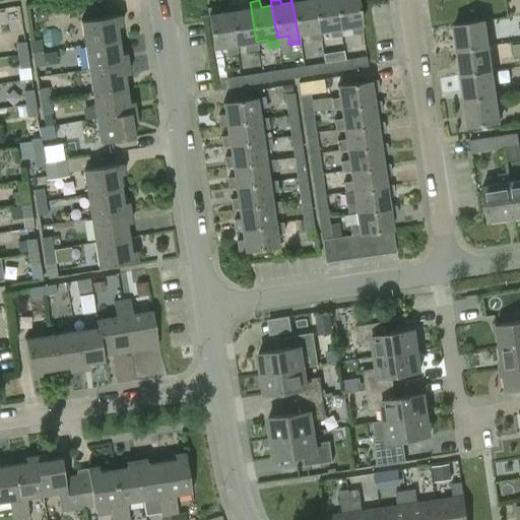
[(319,31),(313,0),(303,0),(302,0),(291,0),(300,44),(300,43),(299,35),(309,34),(310,42),(320,40),(318,31),(319,31)]
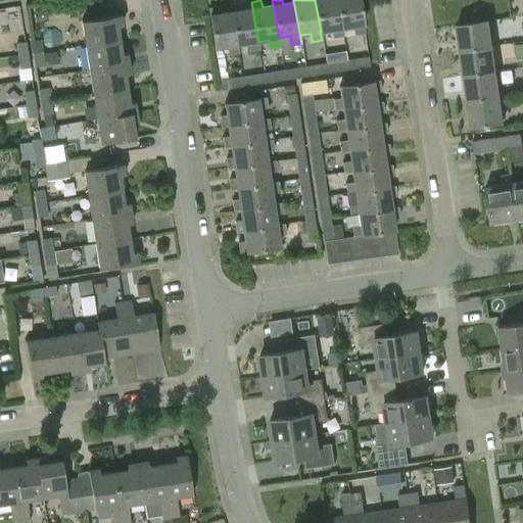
[(315,0),(321,32),(331,30),(332,39),(343,37),(336,0),(315,0)]
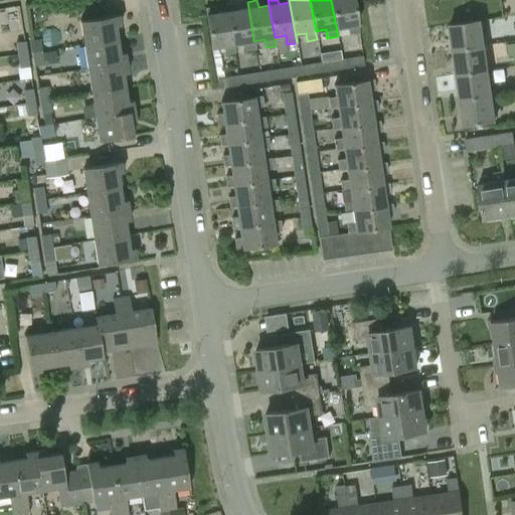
[(331,0),(338,36),(337,28),(347,26),(348,34),(359,32),(353,0),(331,0)]
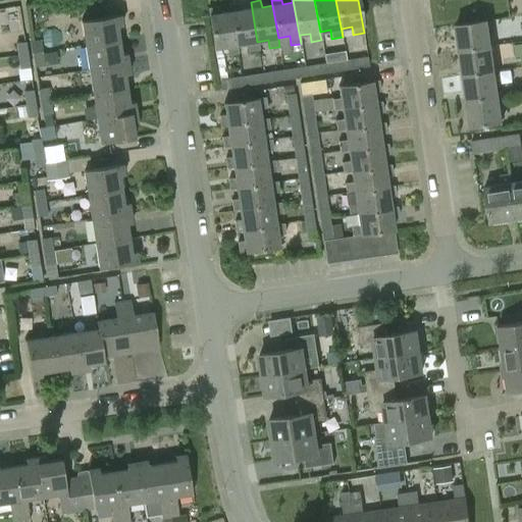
[(229,5),(238,53),(237,45),(247,43),(249,52),(259,50),(257,42),(251,2),(252,9),(241,10),(240,3),(229,5)]
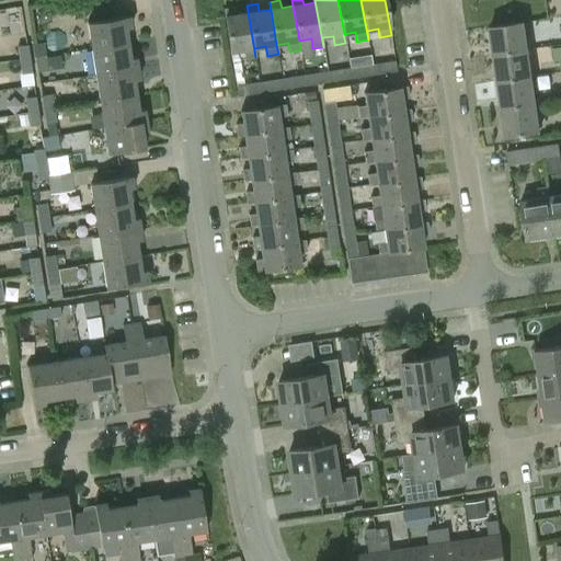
[(244,59),(255,57),(247,6),(245,6),(247,13),(236,14),(235,8),(224,10),(230,53),(243,50),(244,59)]
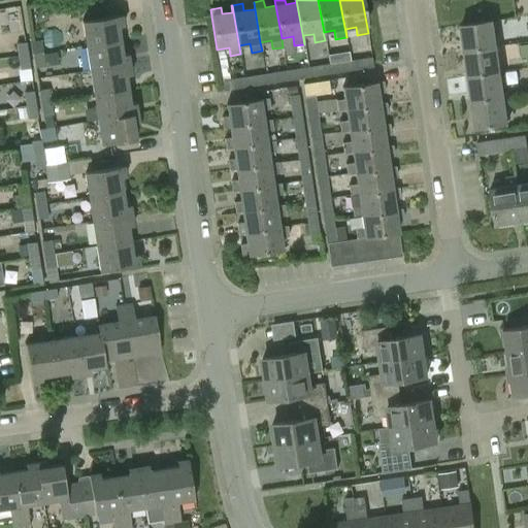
[(43,22),(47,17),(46,9),(34,10),(36,23),(43,22)]
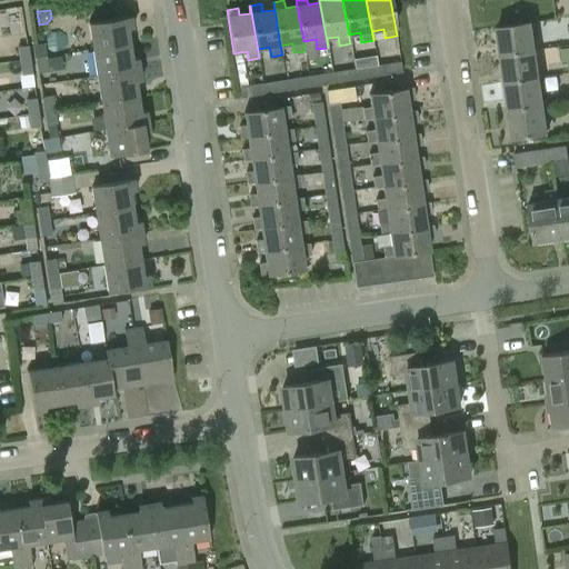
[(91,49),(129,43),(127,29),(132,28),(130,16),(88,22),(91,49)]
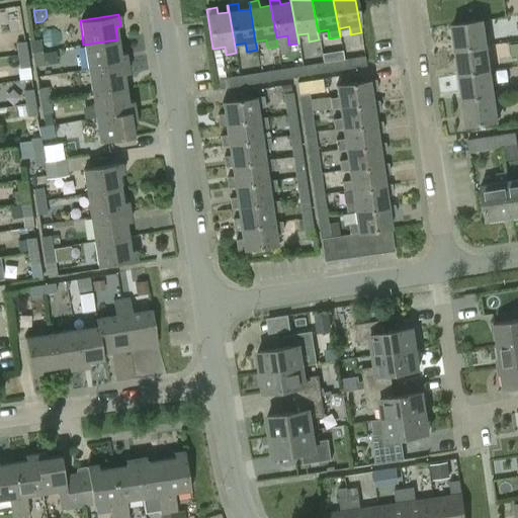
[(455,51),(487,46),(483,20),(451,24),(455,51)]
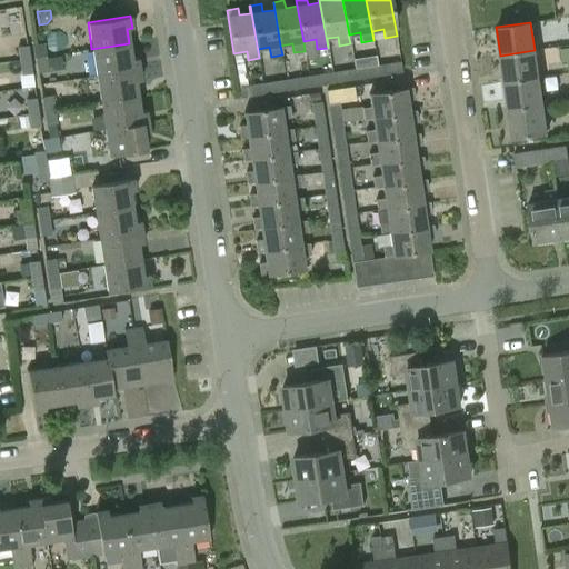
[(32,45),(36,58),(46,57),(43,42),(32,45)]
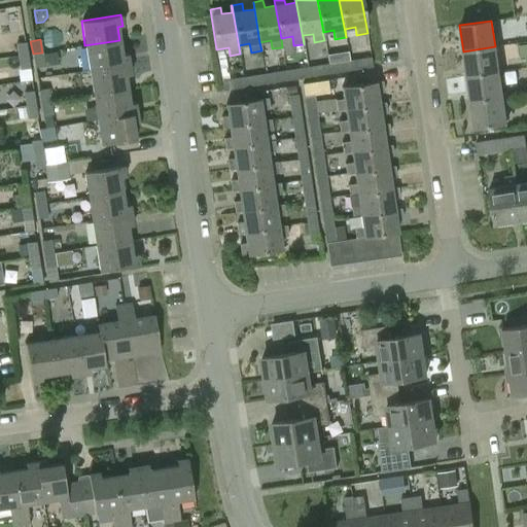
[(84,45),(89,70),(128,64),(127,54),(121,55),(119,40),(84,45)]
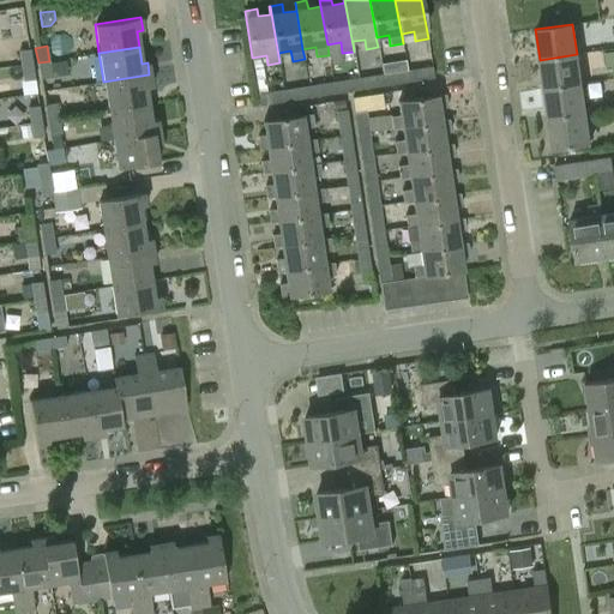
[(18,50),(20,66),(32,65),(30,48),(18,50)]
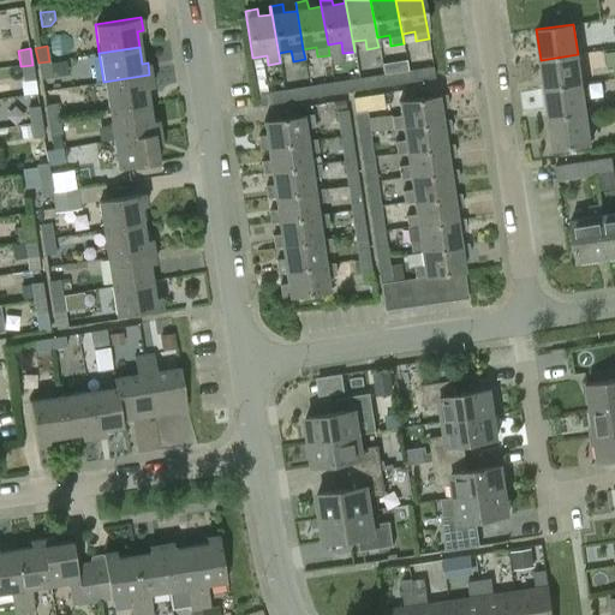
[(541,60),(544,89),(581,84),(578,54),(541,60)]
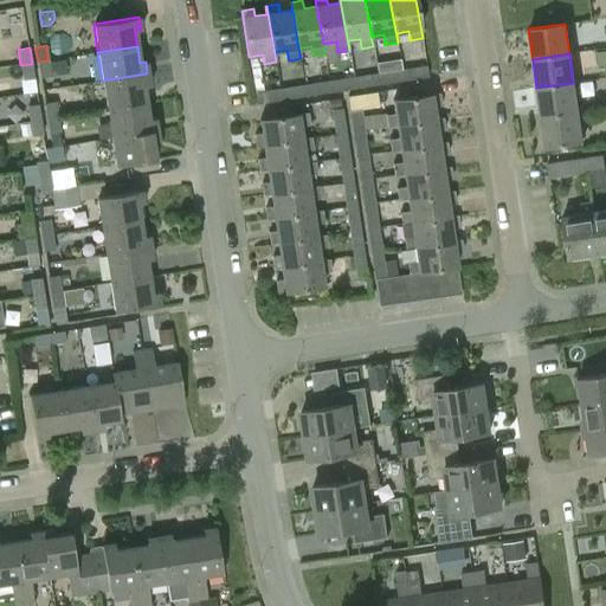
[(49,60),(38,62),(40,78),(51,76),(49,60)]
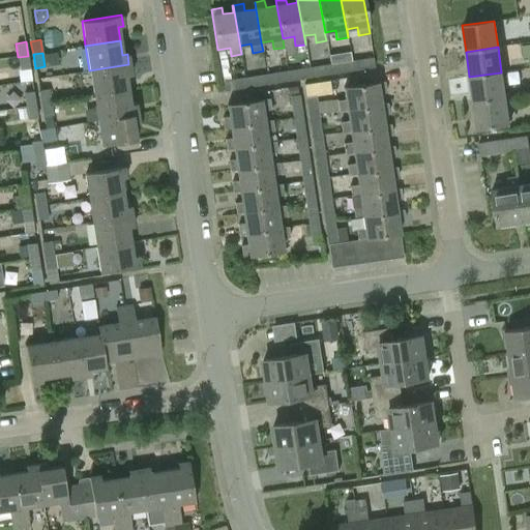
[(28,56),(18,57),(20,70),(30,68),(28,56)]
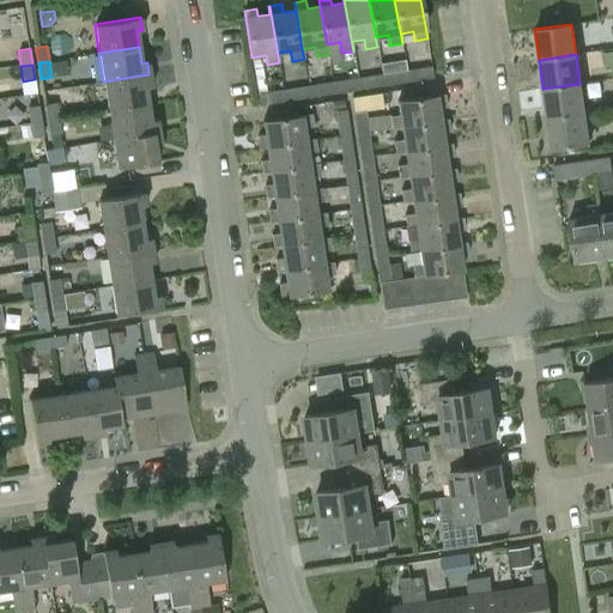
[(432,66),(406,70),(408,82),(434,78),(432,66)]
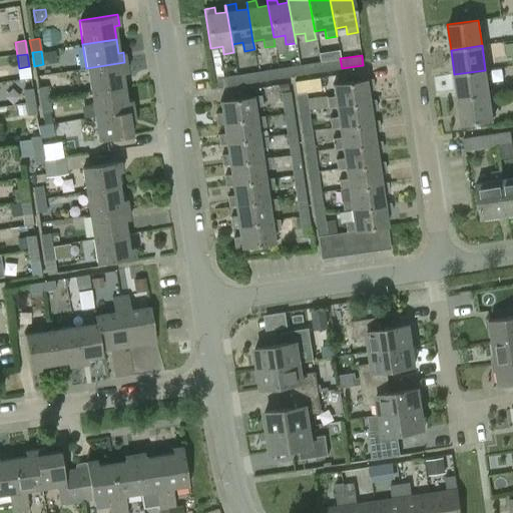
[(340,58),(338,58),(338,59),(320,62),(321,71),(342,68),(340,58)]
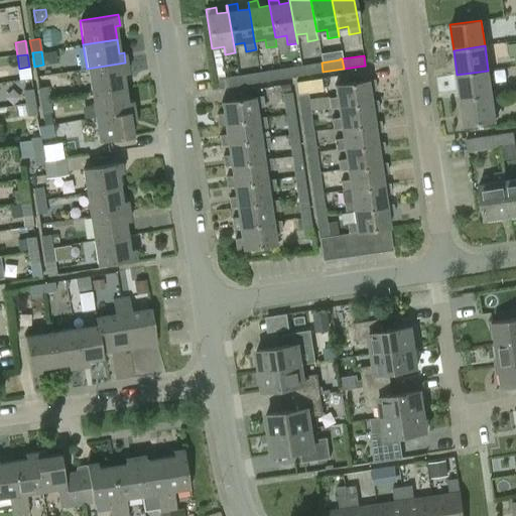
[(125,62),(87,69),(91,93),(124,88),(122,74),(127,74),(125,62)]
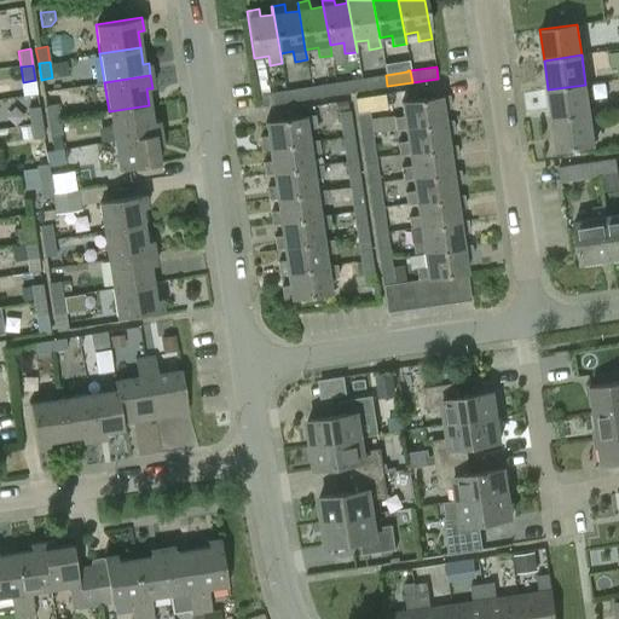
[(360,79),(363,90),(387,86),(386,75),(360,79)]
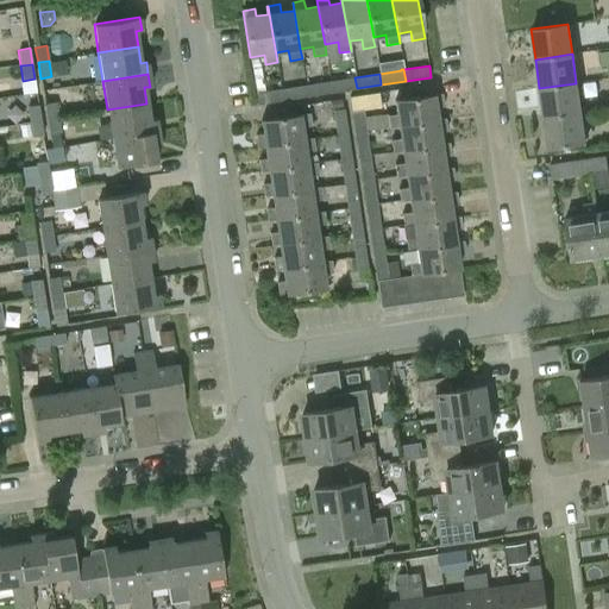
[(331,81),(332,93),(357,88),(355,77),(331,81)]
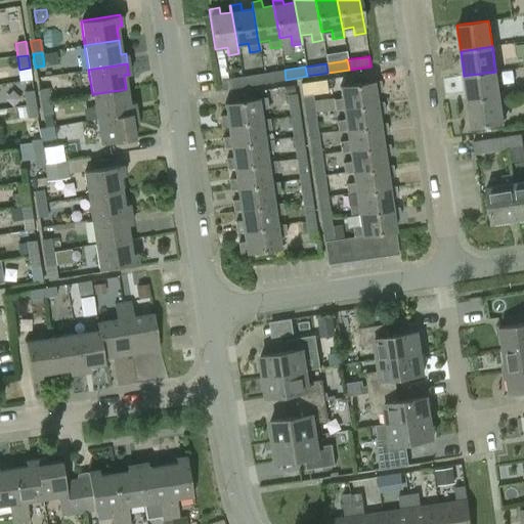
[(222,89),(244,86),(243,77),(242,77),(239,69),(235,70),(236,78),(221,80),(222,89)]
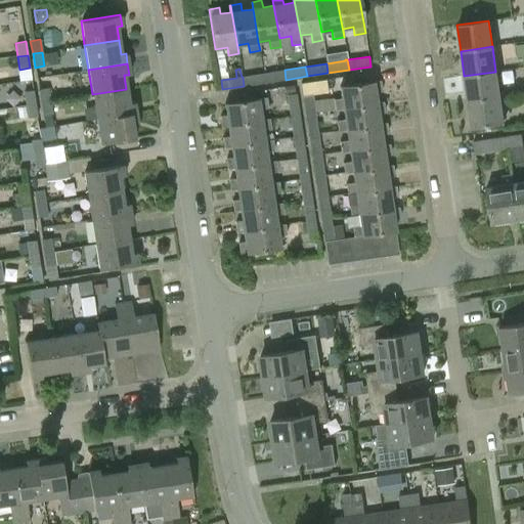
[(263,73),(265,83),(286,80),(285,70),(263,73)]
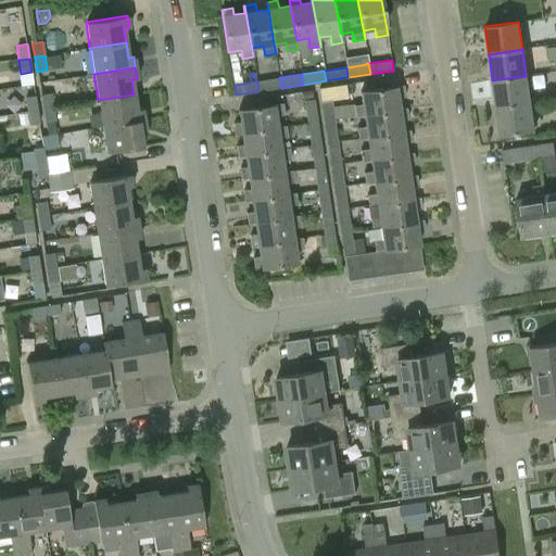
[(526,76),(492,80),(496,108),(530,103),(526,76)]
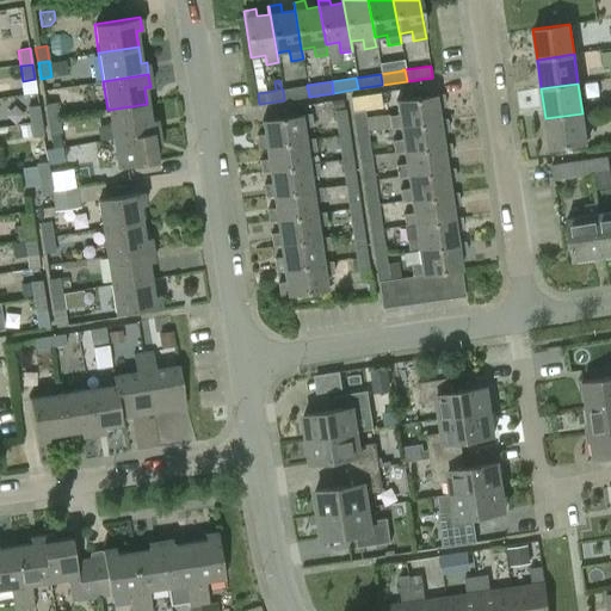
[(283,90),(284,100),(309,97),(307,85),(283,90)]
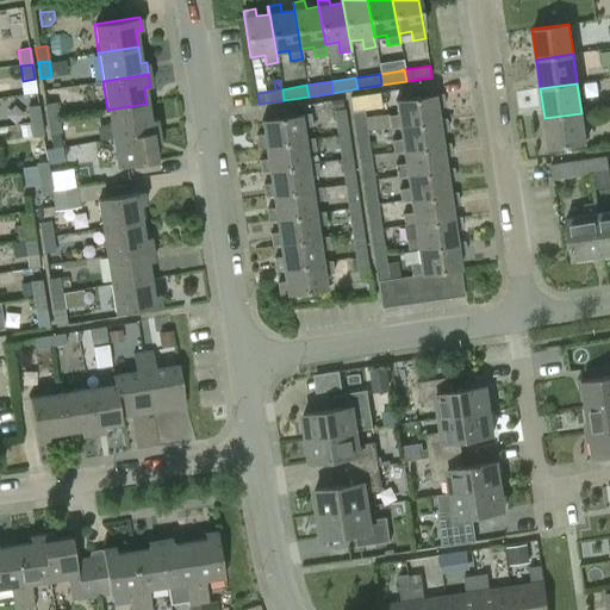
[(350,97),(355,134),(367,132),(363,110),(380,107),(379,93),(350,97)]
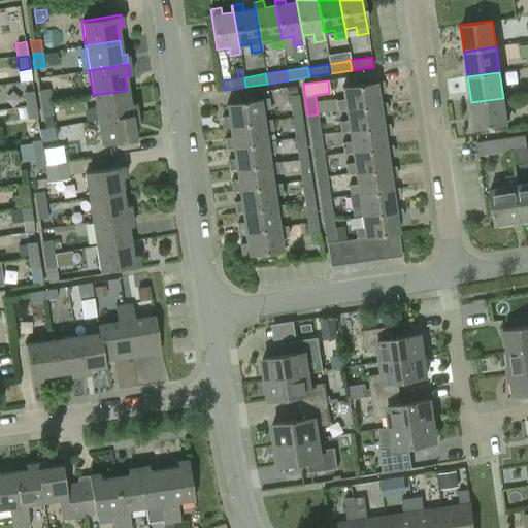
[(380,105),(380,104),(377,94),(385,93),(383,83),(342,89),(344,101),(336,102),(337,111),(345,110),(380,105)]
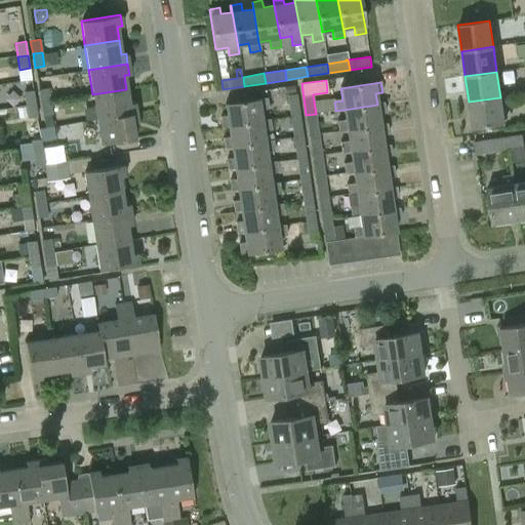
[(294,85),(285,87),(286,95),(295,93),(294,85)]
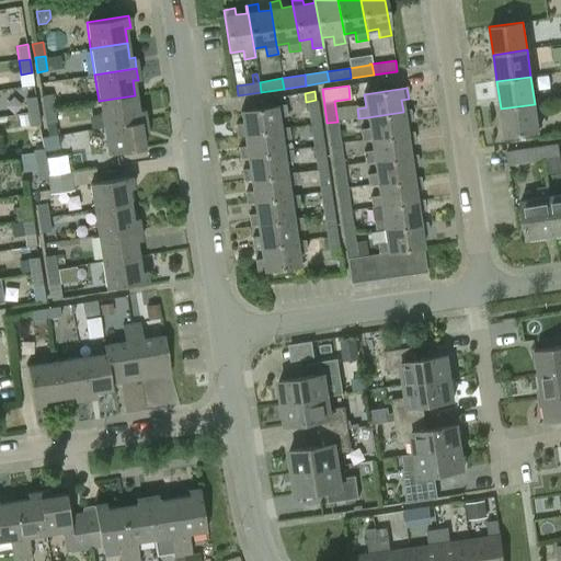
[(41,95),(43,110),(54,107),(52,93),(41,95)]
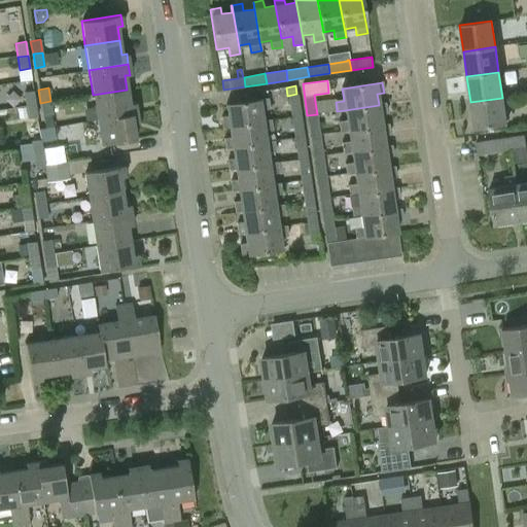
[(93,95),(97,119),(136,113),(134,103),(129,104),(127,90),(93,95)]
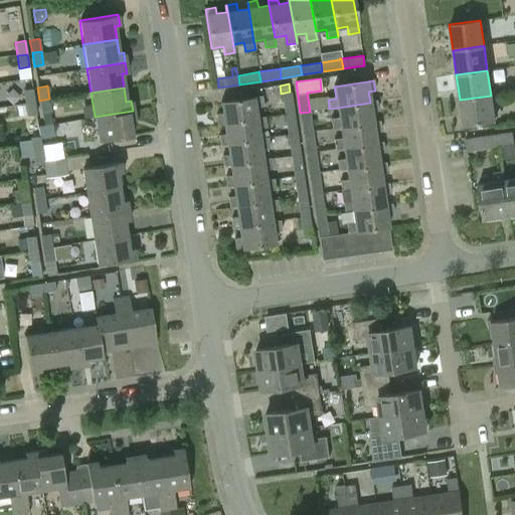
[(22,90),(24,103),(34,102),(32,89),(22,90)]
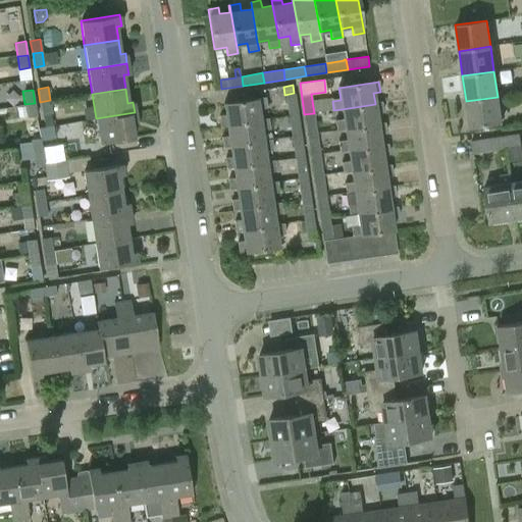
[(298,115),(295,93),(294,93),(284,95),(289,116),(298,115)]
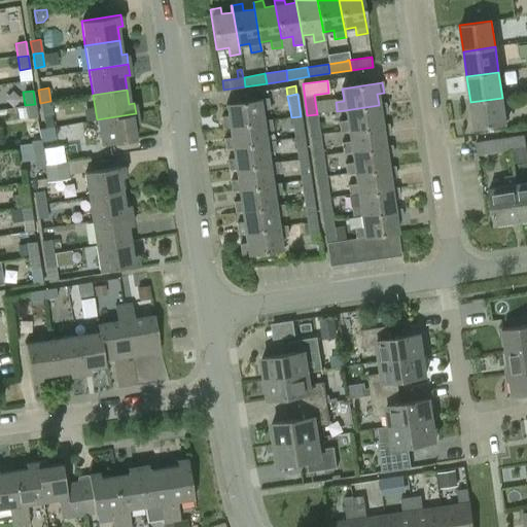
[(502,98),(470,102),(475,128),(505,124),(502,98)]
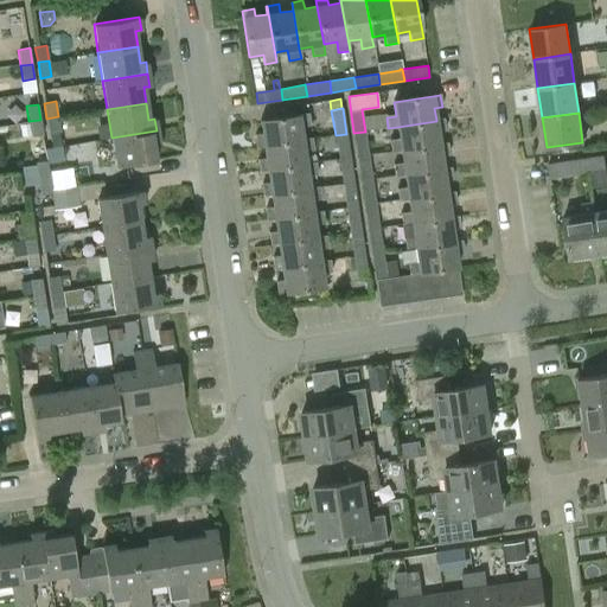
[(256,147),(313,139),(304,140),(301,128),(311,127),(310,114),(260,120),(262,134),(255,135),(256,147)]
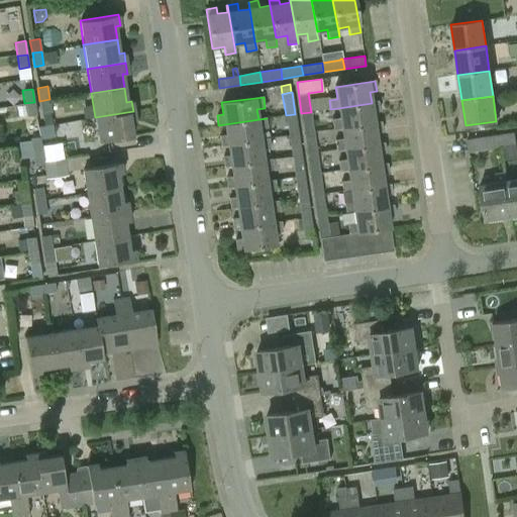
[(49,99),(39,101),(42,114),(52,113),(49,99)]
